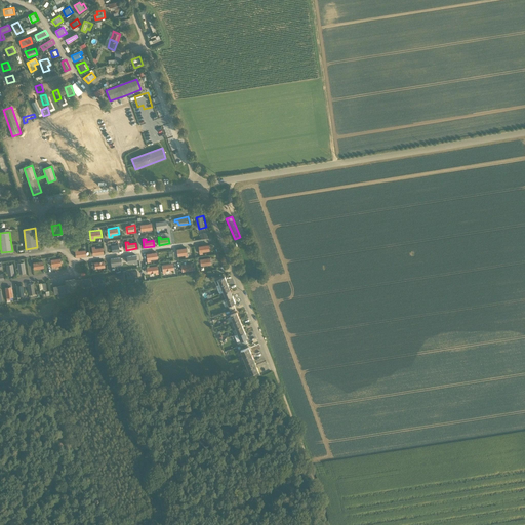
[(202,251),(209,250),(209,245),(199,246),(200,254),(203,254),(202,251)]
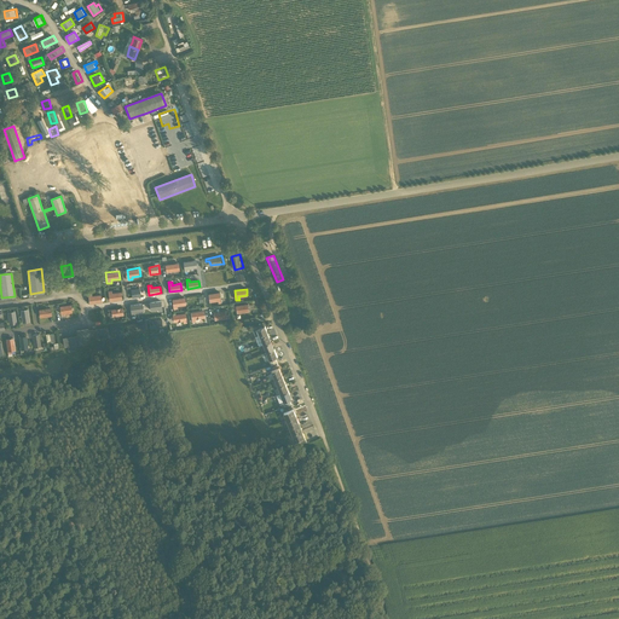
[(122,299),(121,293),(113,294),(111,290),(109,291),(110,300),(122,299)]
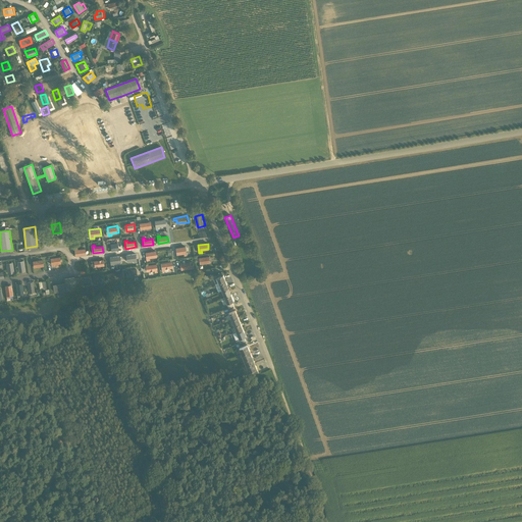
[(86,254),(85,249),(77,250),(76,247),(74,248),(75,256),(86,254)]
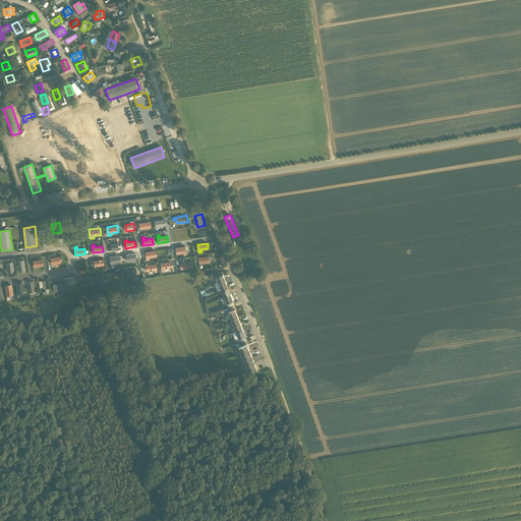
[(176,247),(176,253),(183,252),(183,255),(186,254),(185,246),(176,247)]
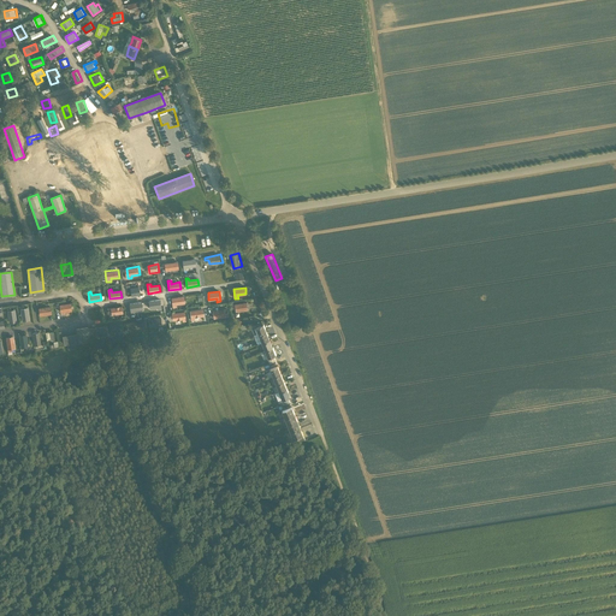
[(176,304),(184,303),(184,296),(171,298),(172,308),(176,307),(176,304)]
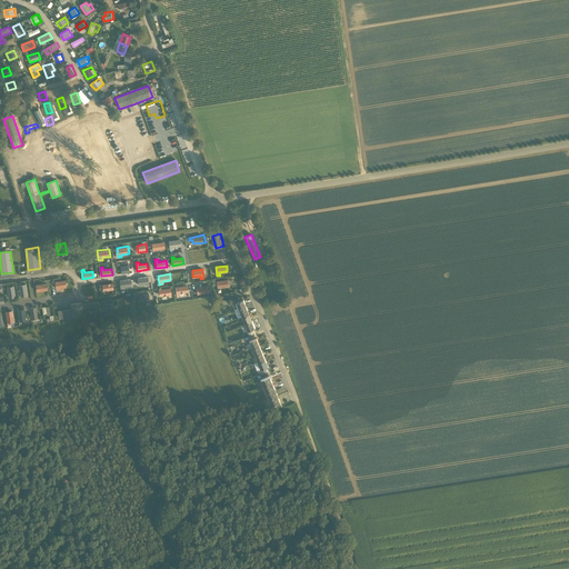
[(137,278),(138,285),(146,283),(146,286),(149,286),(148,277),(137,278)]
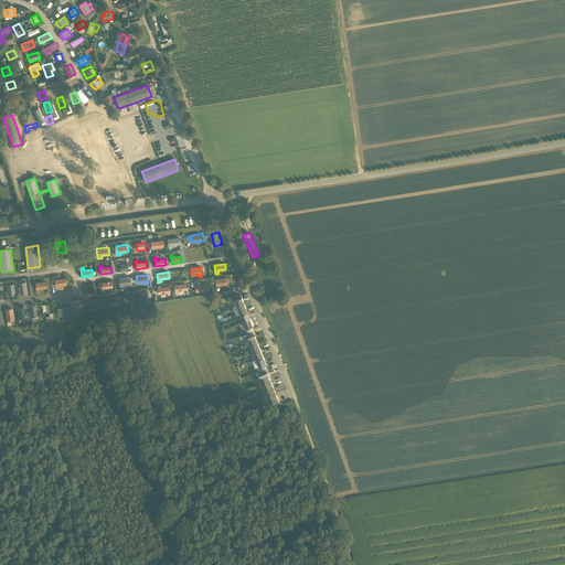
[(66,277),(55,279),(56,287),(67,285),(66,277)]
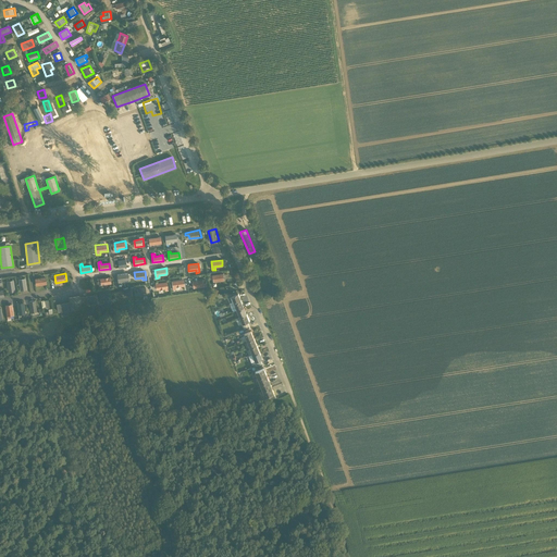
[(121,281),(128,280),(127,273),(118,274),(119,283),(122,283),(121,281)]
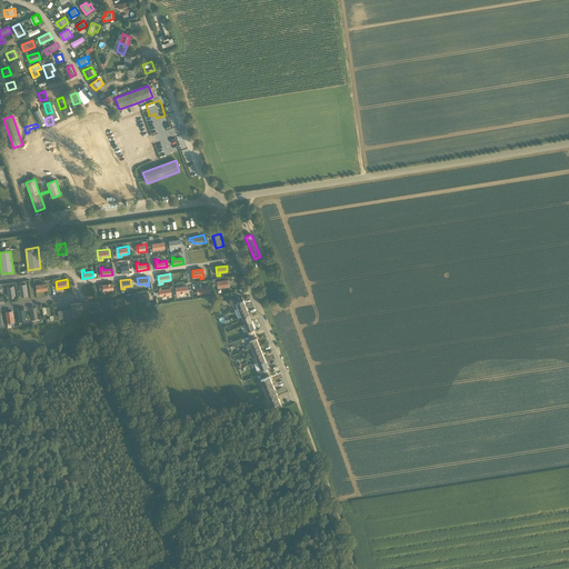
[(36,285),(37,291),(49,290),(48,282),(36,285)]
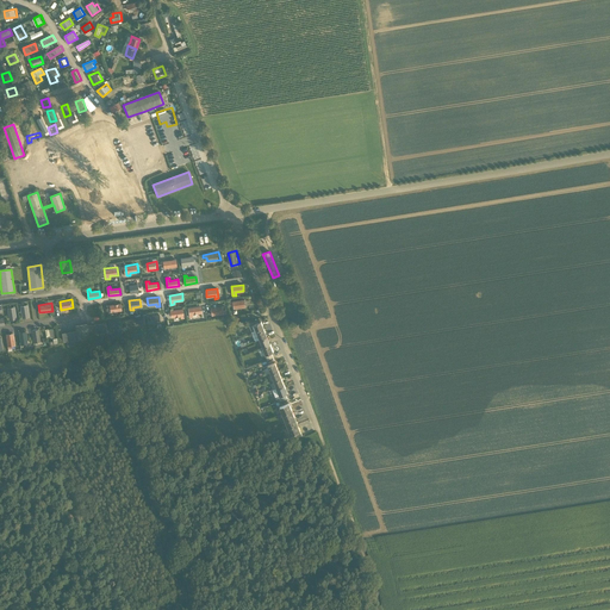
[(192,313),(201,312),(200,306),(188,307),(190,317),(193,317),(192,313)]
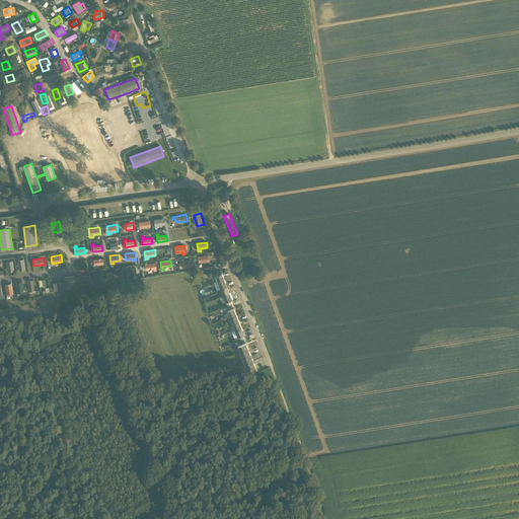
[(145,264),(145,270),(153,268),(154,271),(156,271),(155,263),(145,264)]
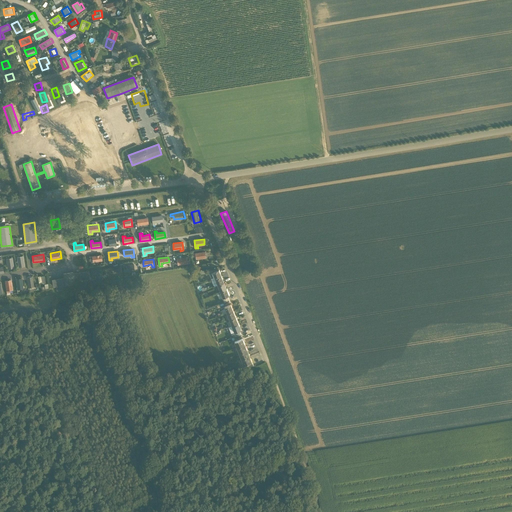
[(94,275),(102,274),(101,268),(91,270),(92,278),(95,277),(94,275)]
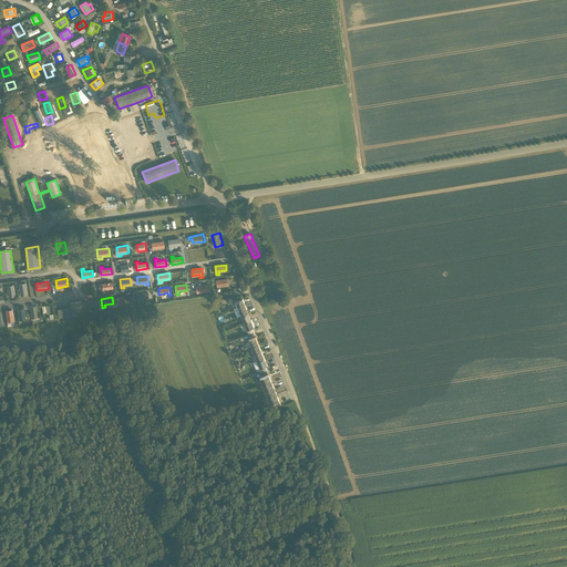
[(236,301),(239,308),(246,306),(243,298),(236,301)]
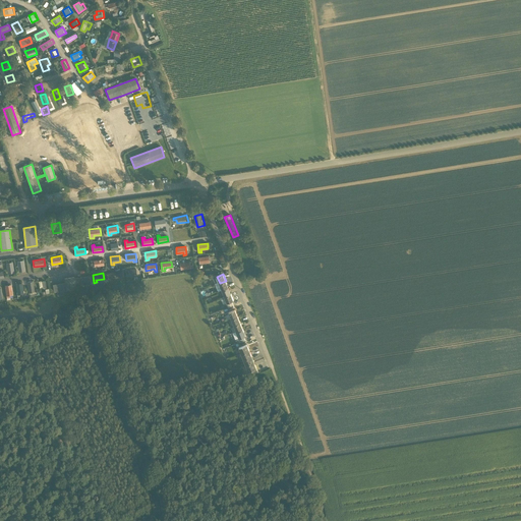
[(90,276),(74,278),(75,285),(91,283),(90,276)]
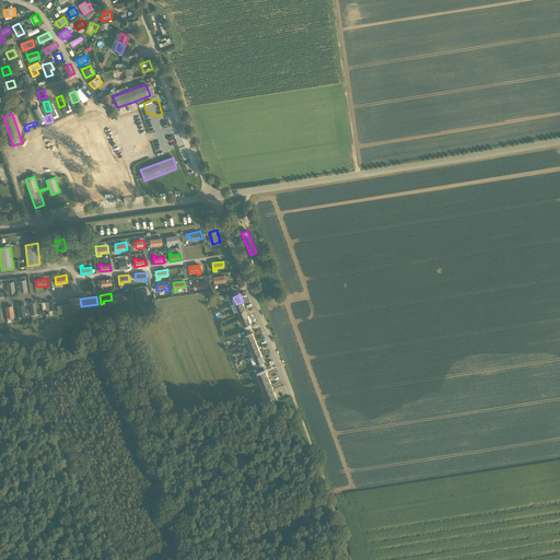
[(70,299),(70,304),(71,311),(81,310),(81,306),(80,299),(80,298),(70,299)]
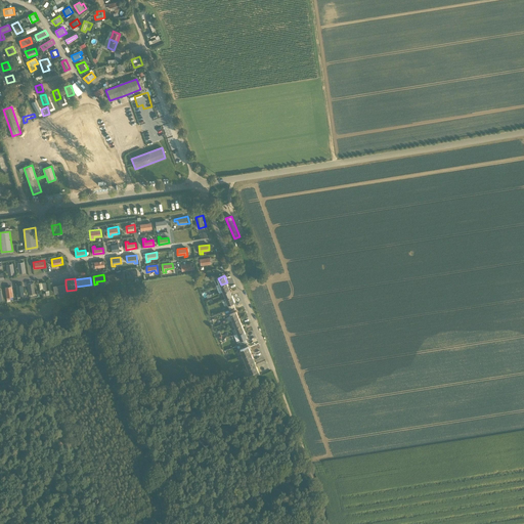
[(229,289),(227,282),(221,285),(223,292),(229,289)]
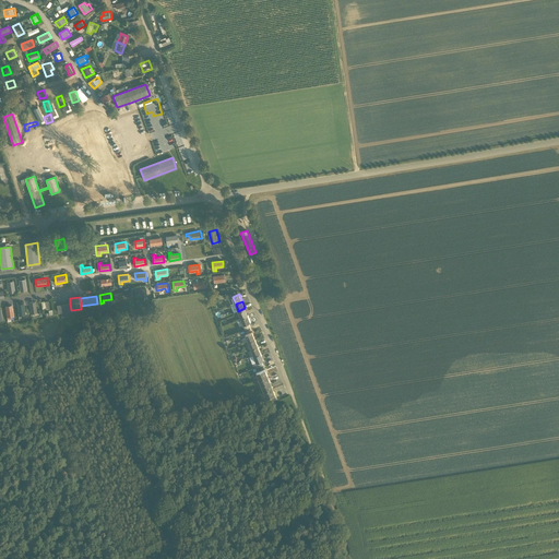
[(248,314),(245,308),(238,311),(241,318),(248,314)]
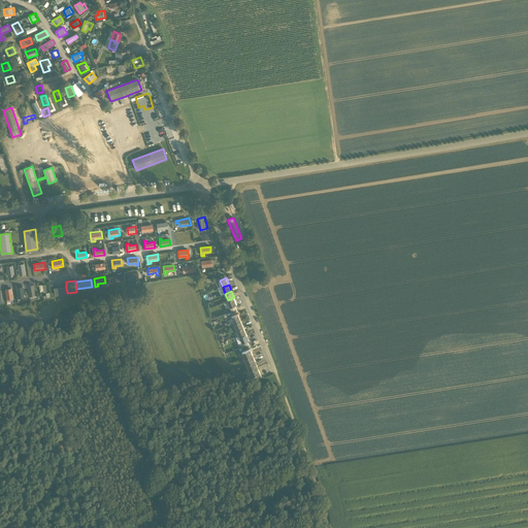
[(236,304),(234,297),(228,300),(230,306),(236,304)]
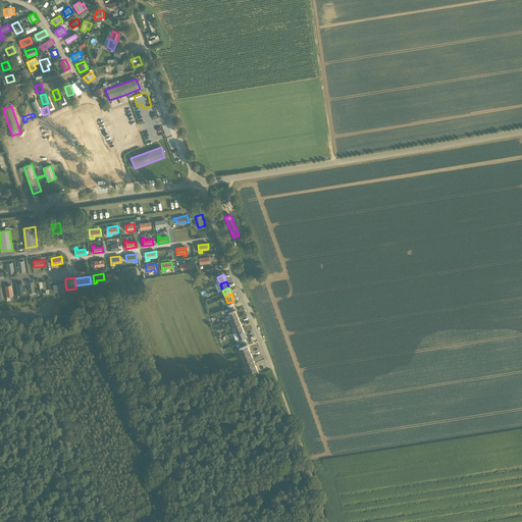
[(229,314),(231,319),(238,316),(236,310),(229,312),(229,314)]
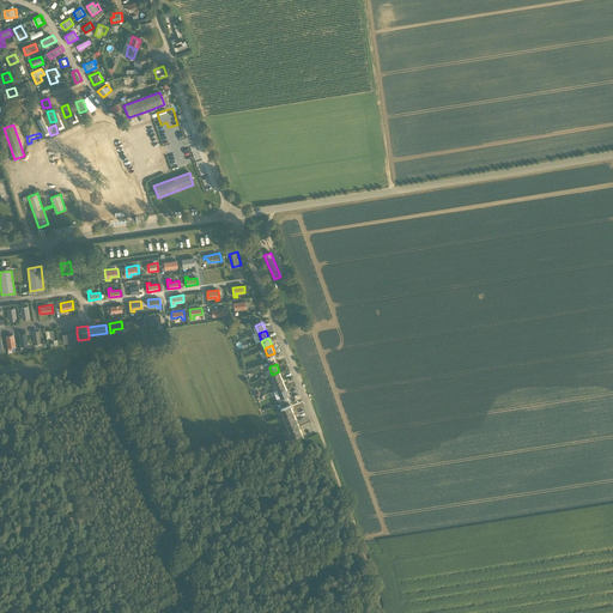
[(283,380),(279,371),(272,375),(273,376),(275,382),(283,380)]
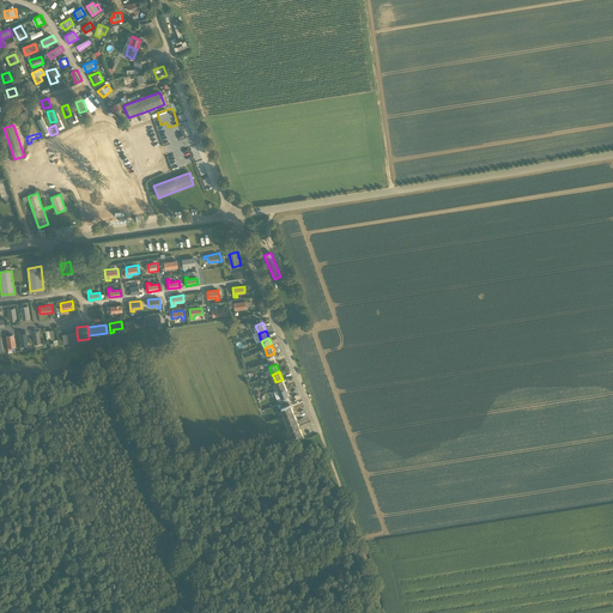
[(286,387),(283,380),(275,382),(275,383),(278,389),(286,387)]
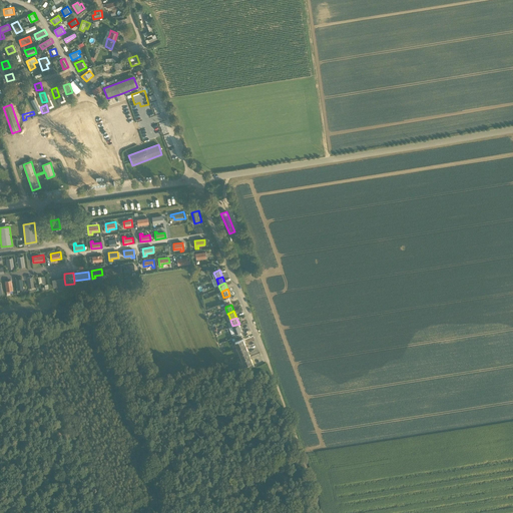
[(241,330),(239,324),(232,326),(235,333),(241,330)]
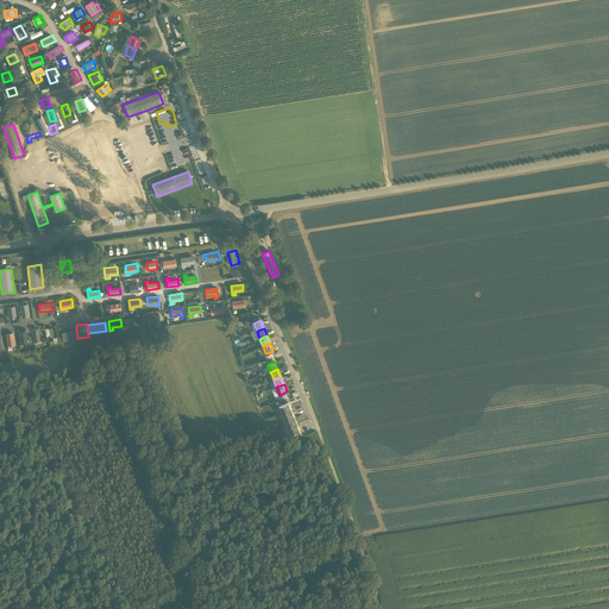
[(280,406),(282,413),(292,409),(289,402),(280,406)]
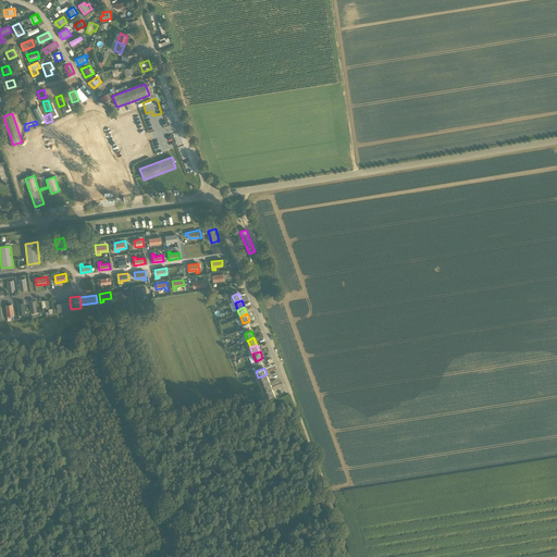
[(269,381),(267,374),(258,378),(261,384),(269,381)]
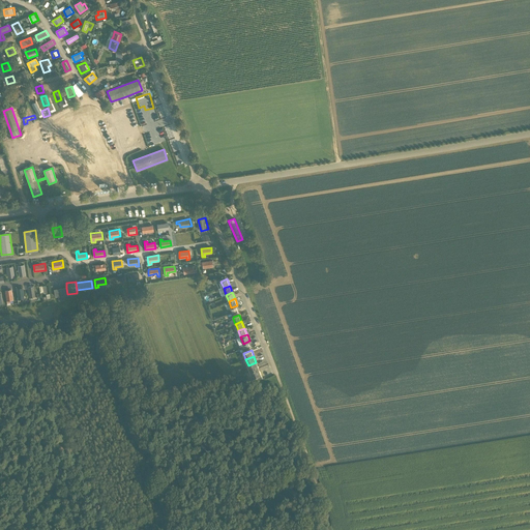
[(259,369),(256,362),(248,365),(251,372),(259,369)]
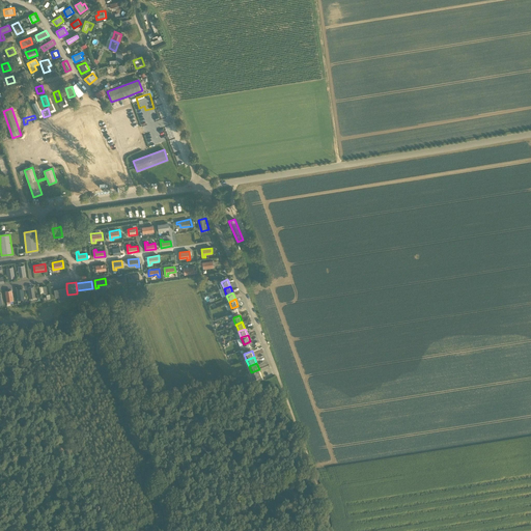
[(261,375),(259,369),(251,372),(253,379),(261,375)]
